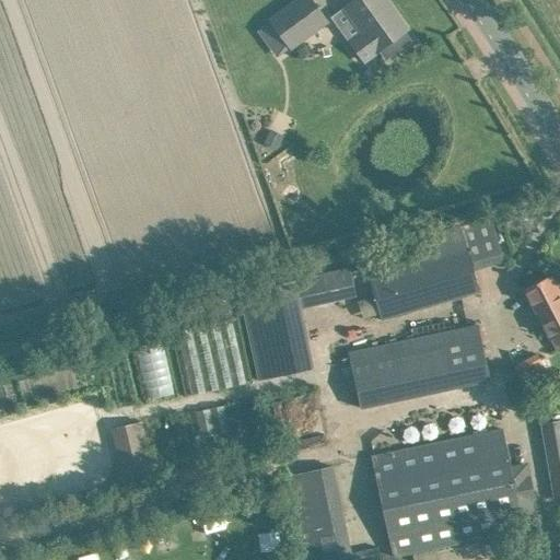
[(298,0),(270,20),(290,48),(327,21),(311,0),(298,0)]
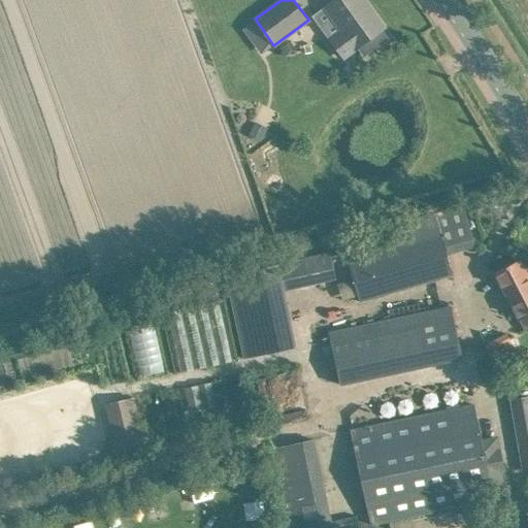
[(385,28),(368,6),(366,7),(363,2),(365,1),(363,0),(334,0),(325,7),(342,31),(330,39),(343,58),(358,47),(364,56),(387,38),(382,30),(385,28)]
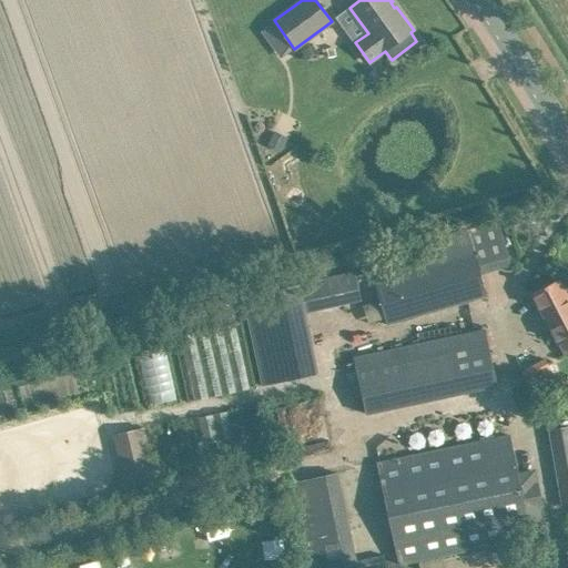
[(375,285),(387,326),(487,296),(482,273),(511,263),(498,221),(434,240),(442,265),(375,285)]
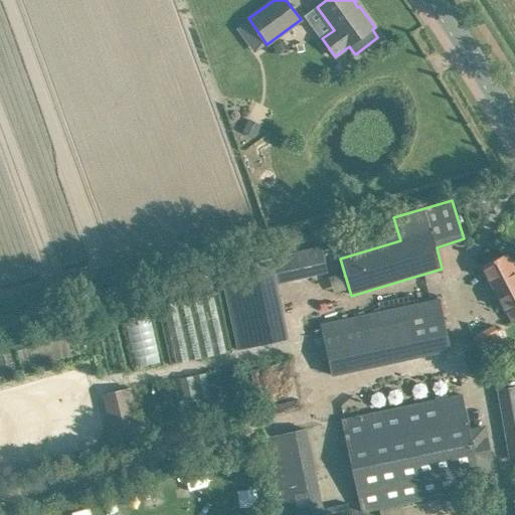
[(327,273),(321,246),(271,258),(277,285),(327,273)]
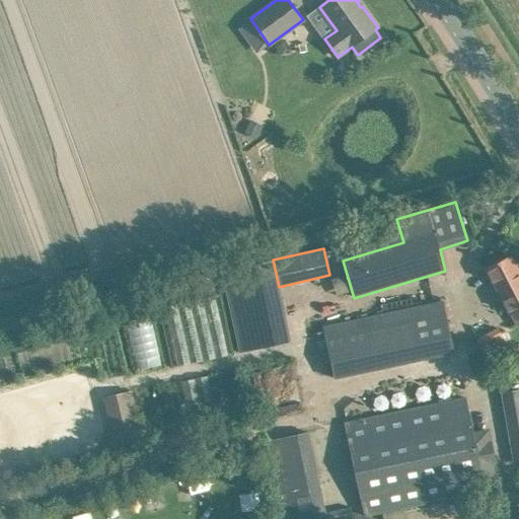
[(486,269),(515,324),(518,322),(518,271),(511,255),(486,269)]
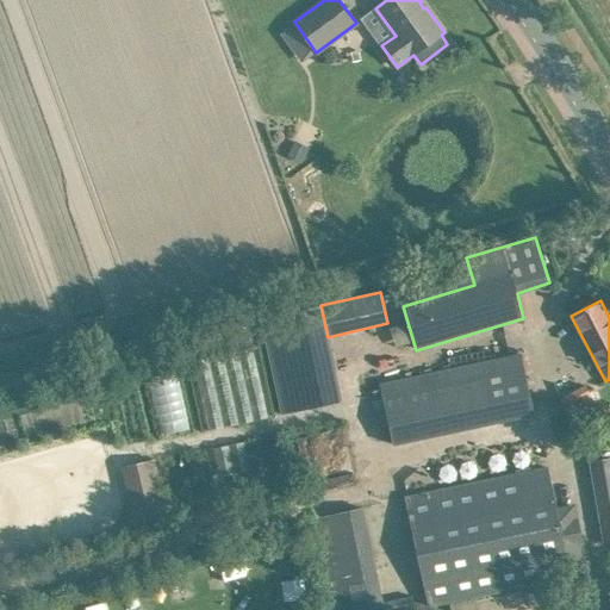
[(328,337),(321,305),(268,317),(290,412),(341,402),(328,337)]
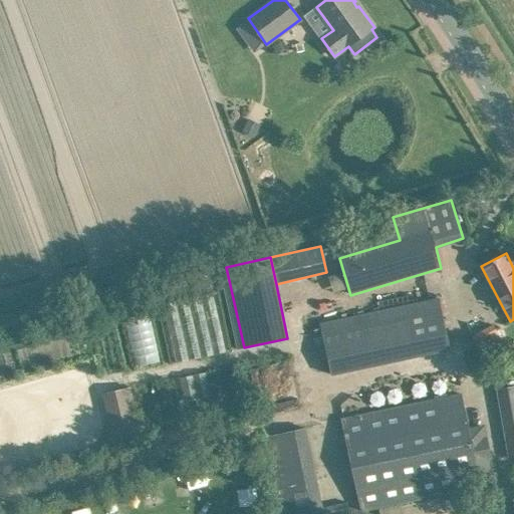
[(429,300),(405,306),(413,347),(448,339),(439,298),(429,300)]
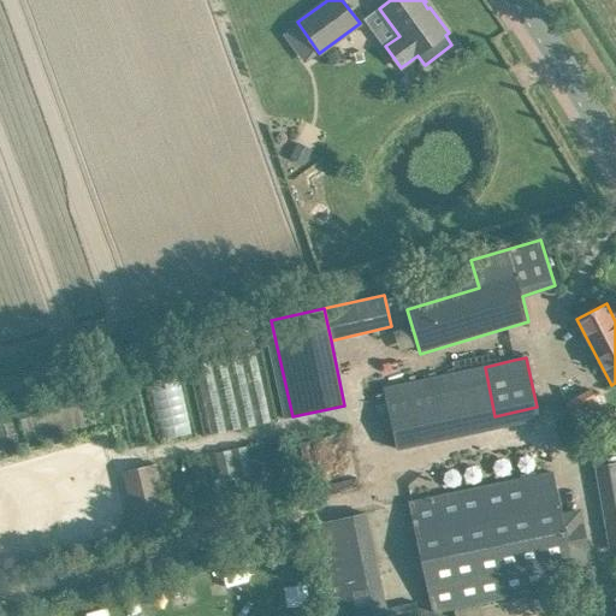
[(495,416),(485,367),(384,389),(397,450),(539,419),(537,407),(495,416)]
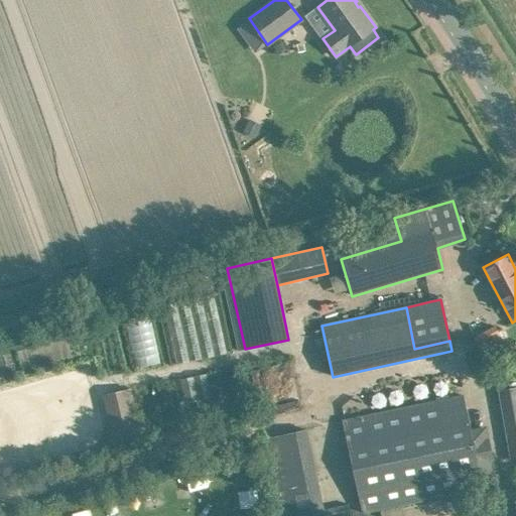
[(495,327),(474,338),(482,352),(503,341),(495,327)]
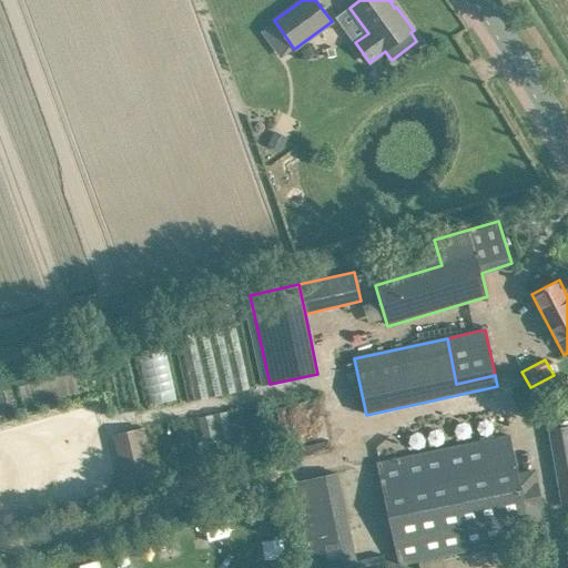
[(567,416),(559,418),(560,427),(548,429),(563,506),(567,504),(567,416)]
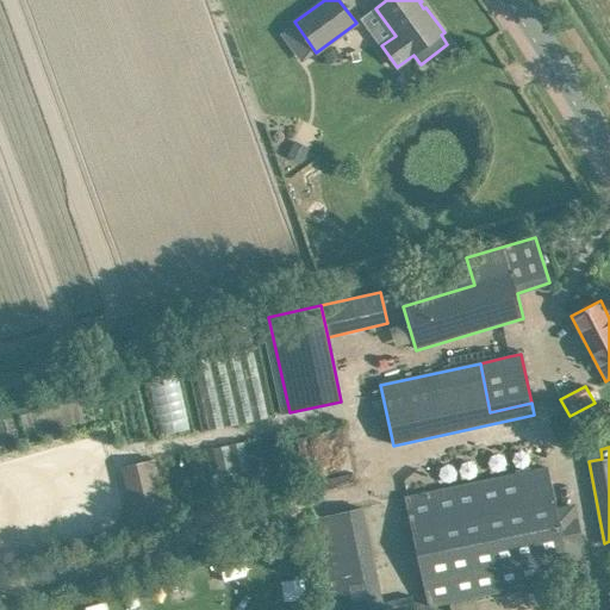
[(548,468),(404,498),(428,607),(572,577),(568,559),(566,548),(564,541),(574,539),(572,526),(561,528),(558,510),(548,468)]
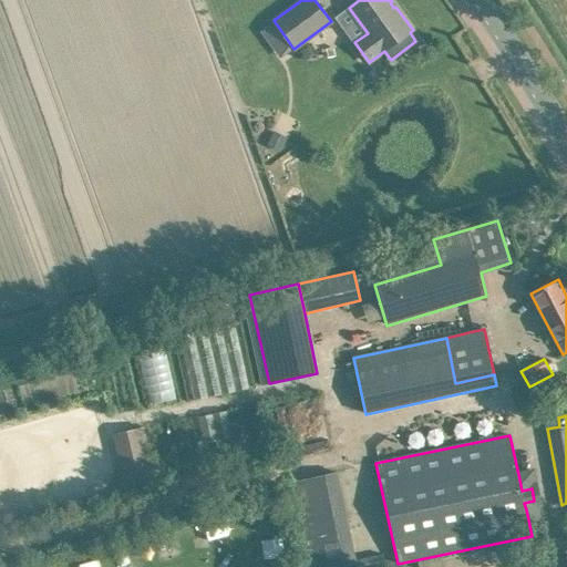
[(288,482),(306,566),(348,566),(357,565),(337,472),(288,482)]
